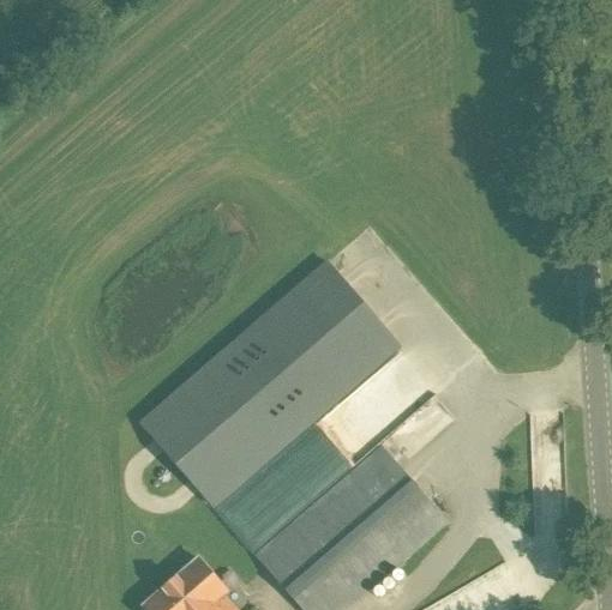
[(397,344),(324,260),(139,421),(211,503),(397,344)]
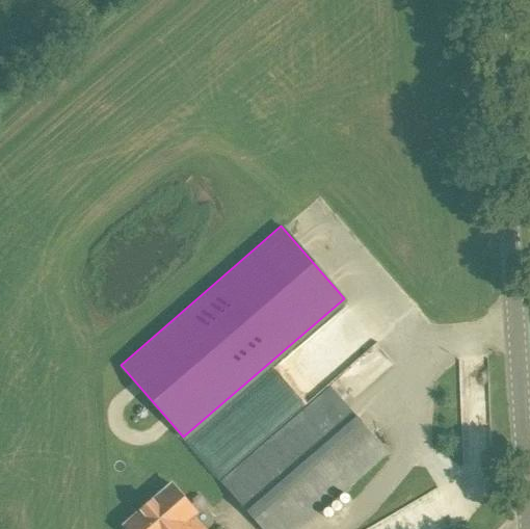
[(356,303),(321,336),(344,361),(379,328),(356,303)]
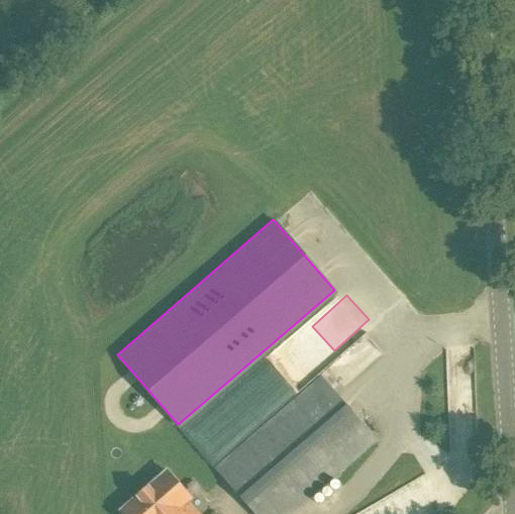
[(254,513),(288,513),(376,439),(319,373),(212,465),(254,513)]
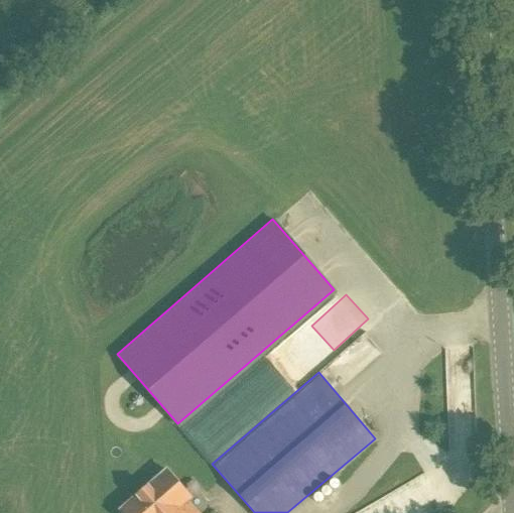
[(201,512),(186,497),(189,495),(164,467),(118,508),(122,512),(201,512)]
